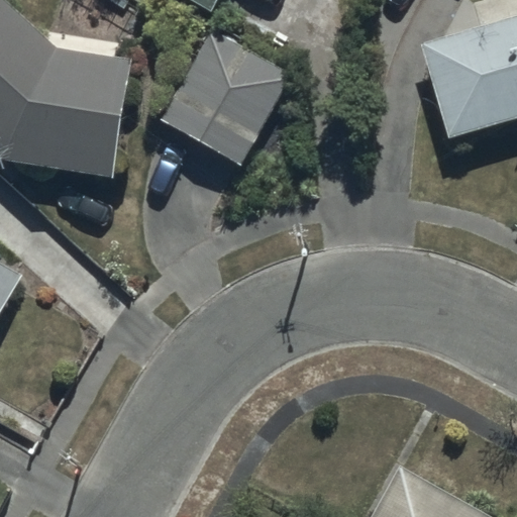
[(0,0),(0,158),(6,164),(112,181),(130,61),(56,49),(0,0)]
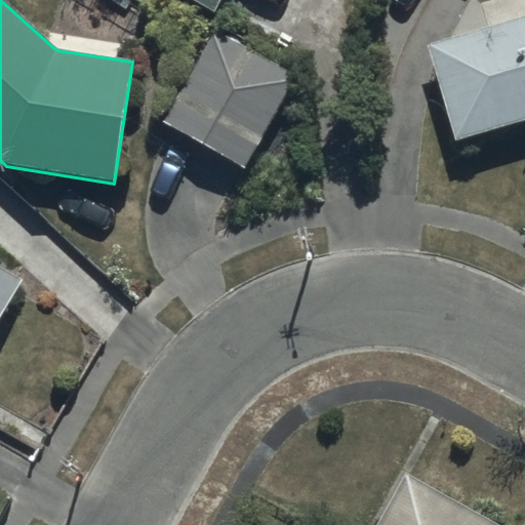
[(188,0),(213,14),(221,0),(188,0)]
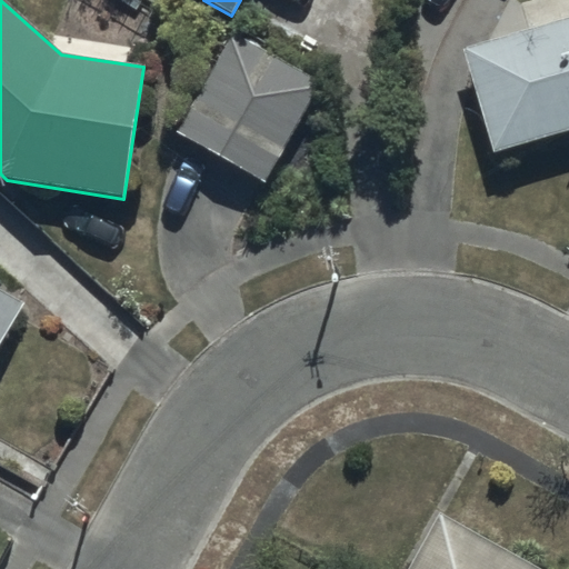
[(568,22),(459,52),(492,155),(568,132),(568,22)]
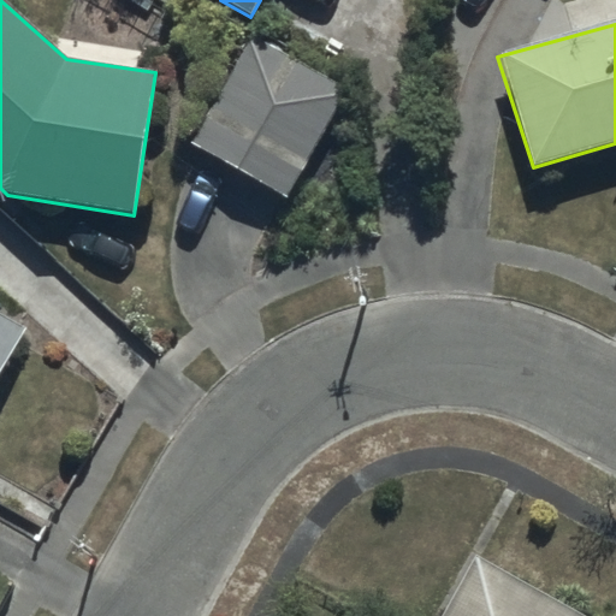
[(249,37),(189,143),(295,206),(355,98),(249,37)]
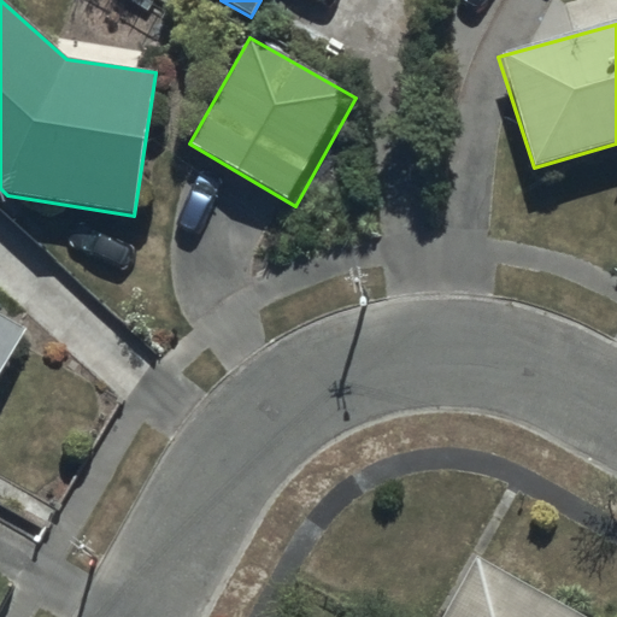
[(0,388),(33,333),(0,313),(0,388)]
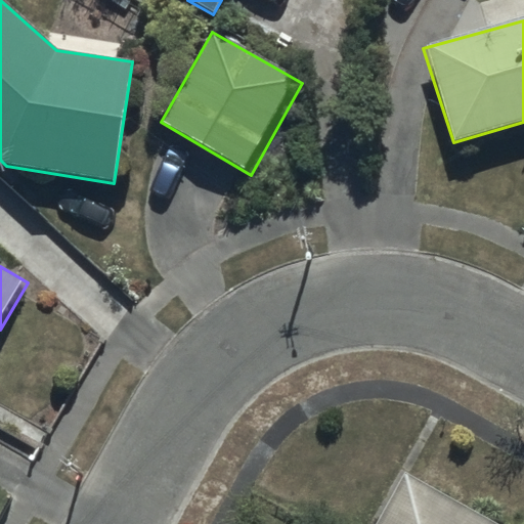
[(494,523),(403,473),(375,523),(494,523)]
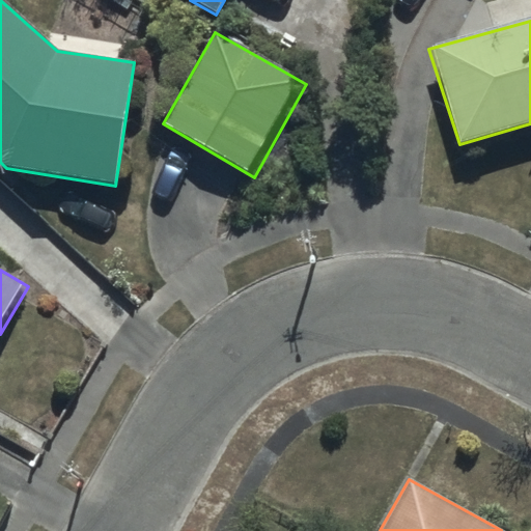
All buildings are outlined.
